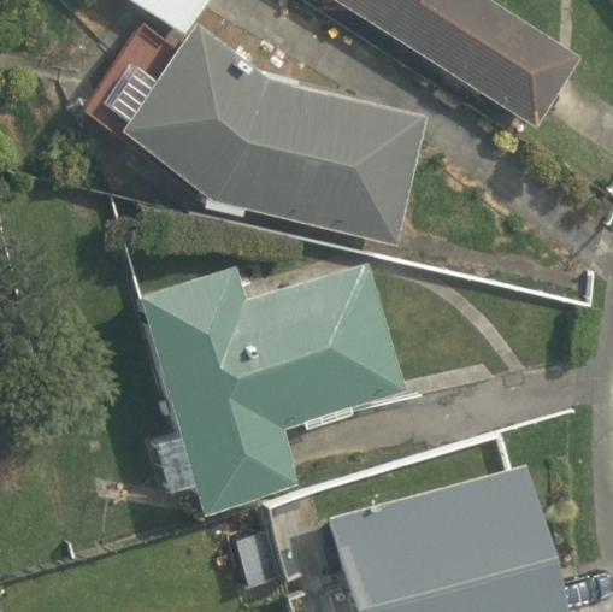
[(129,0),(184,36),(207,0),(129,0)]
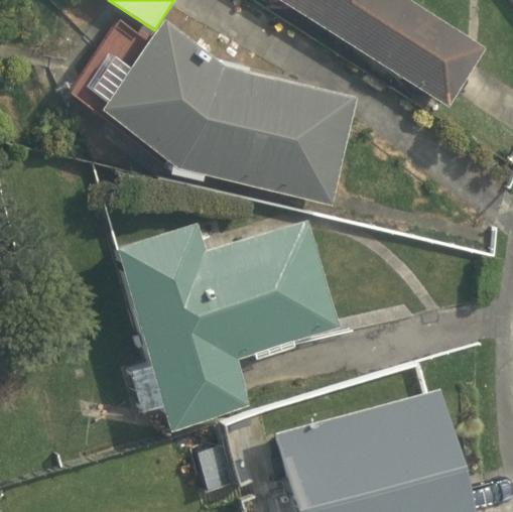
[(278,0),(449,109),(486,48),(409,0),(278,0)]
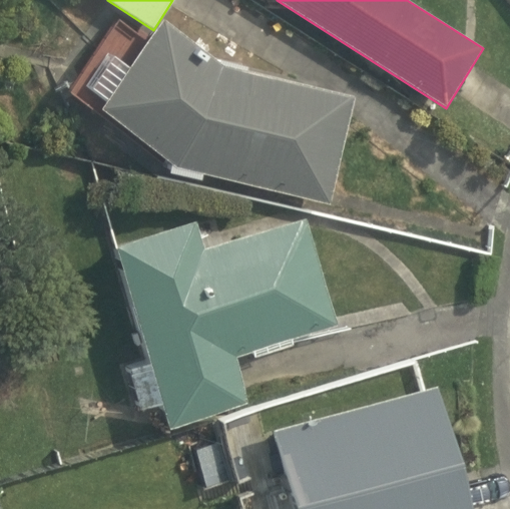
[(220,63),(164,20),(130,65),(114,54),(89,86),(105,97),(98,106),(171,163),(170,169),(201,177),(202,173),(332,204),(356,96),(220,63)]
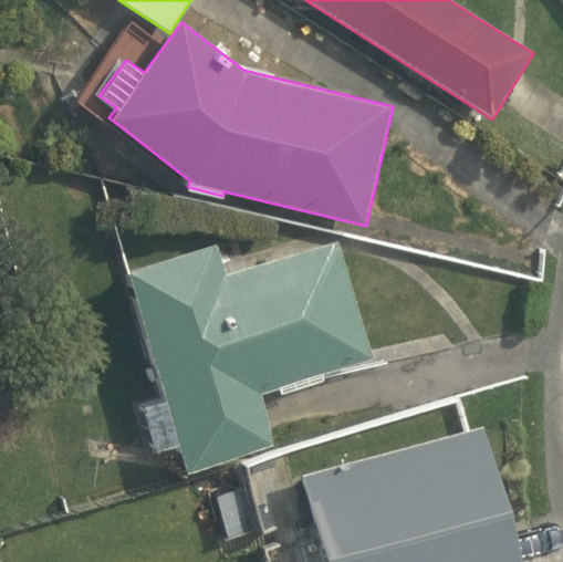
[(323,373),(372,357),(339,241),(226,273),(216,242),(125,270),(163,403),(144,409),(156,454),(176,448),(183,470),(272,443),(258,392),(275,386),(278,394),(325,381),(323,373)]
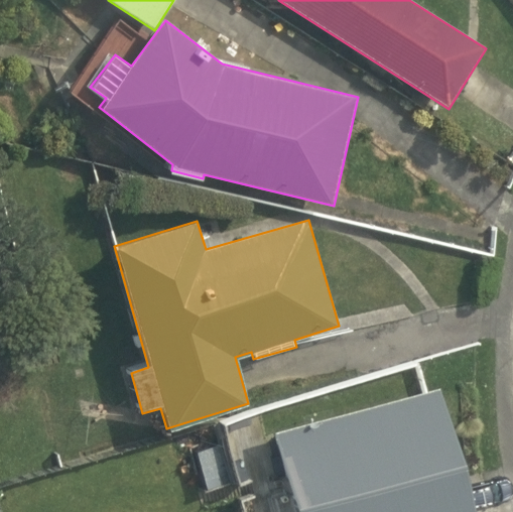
[(475,511),(441,388),(275,432),(295,511),(475,511)]
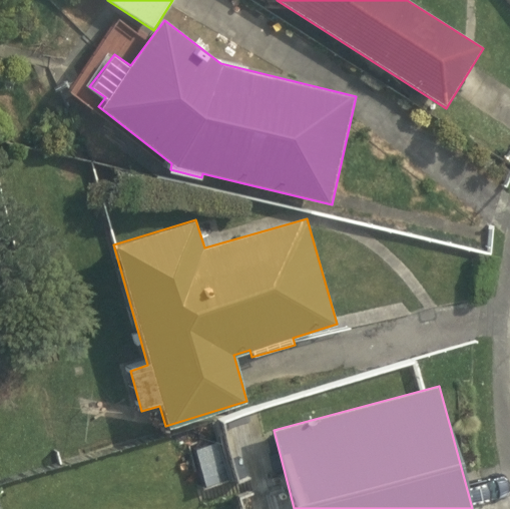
[(235,484),(224,445),(197,452),(207,491),(235,484)]
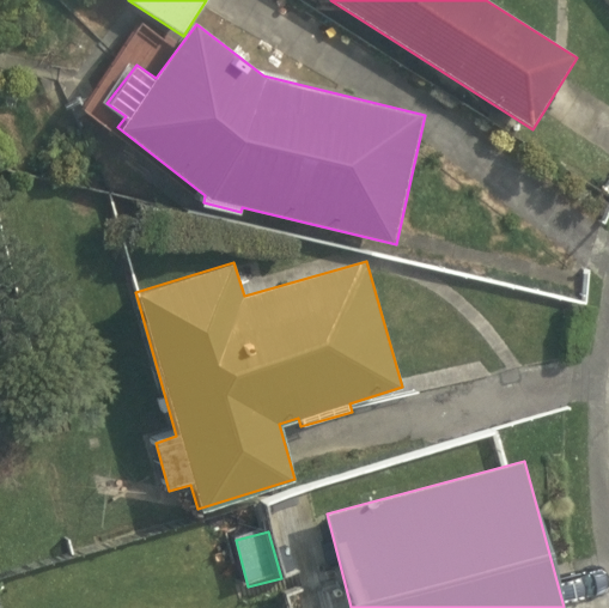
All buildings are outlined.
